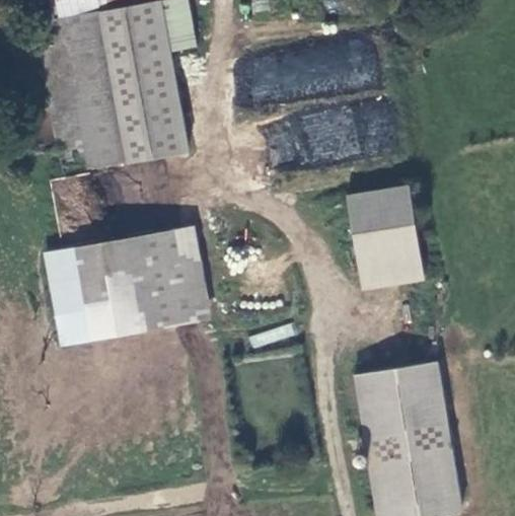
[(137,162),(111,0),(89,0),(61,5),(67,47),(40,51),(47,99),(75,95),(86,170),(137,162)]
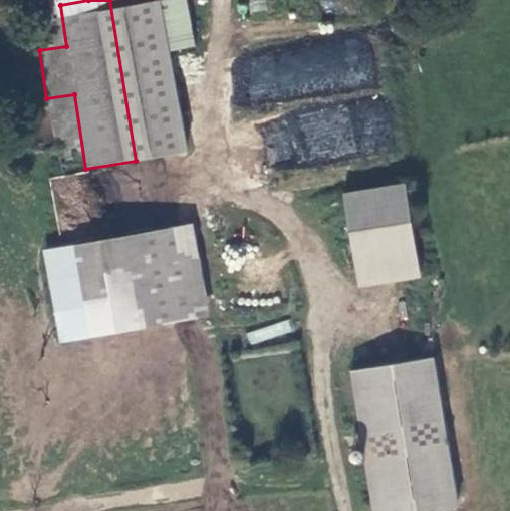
[(190,50),(182,0),(109,0),(136,161),(186,153),(169,51),(190,50)]
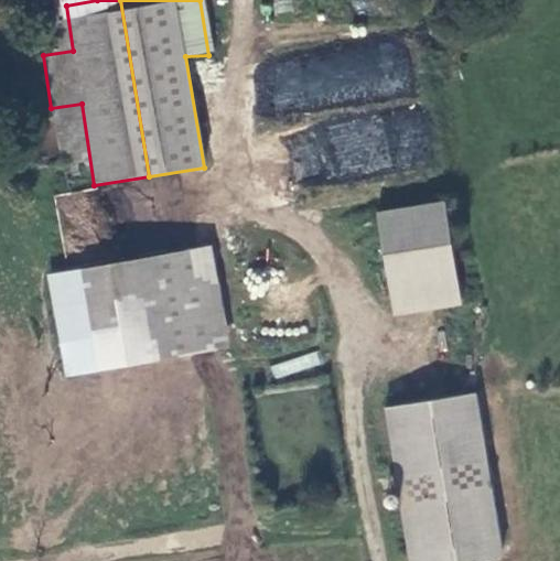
[(63,189),(94,185),(82,104),(51,108),(63,189)]
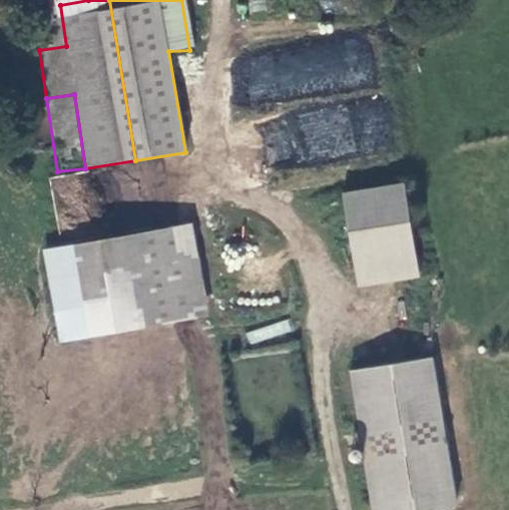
[(418,259),(405,183),(345,193),(357,268),(418,259)]
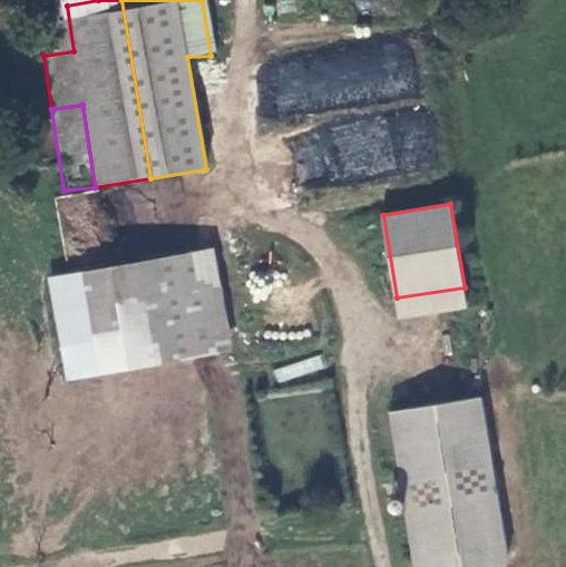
[(69,377),(218,351),(201,251),(51,276),(69,377)]
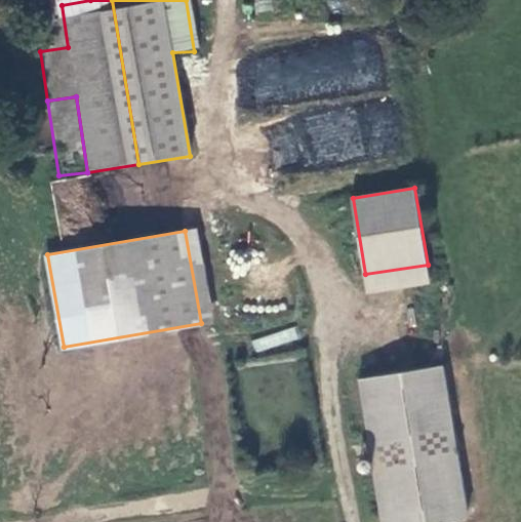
[(361,378),(384,521),(443,521),(469,518),(443,365),(361,378)]
